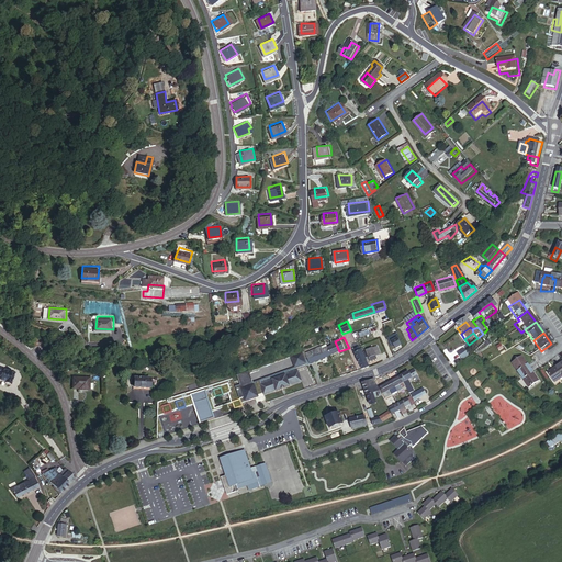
[(393,348),(401,345),(397,339),(391,341),(393,348)]
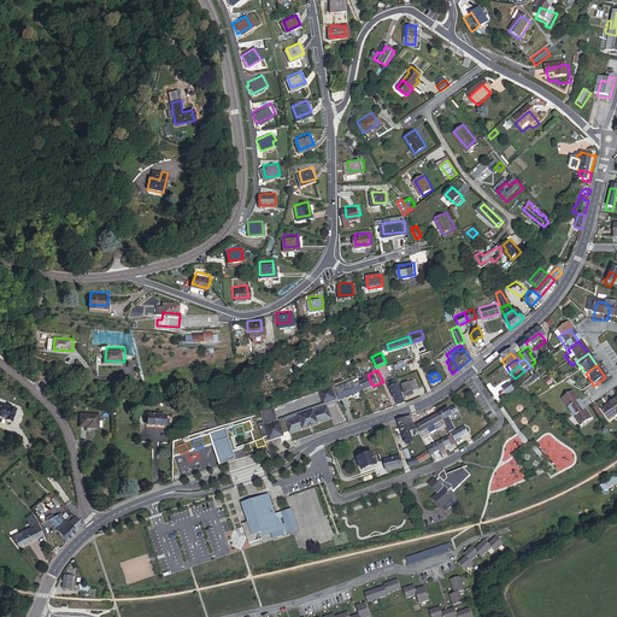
[(360,381),(364,389),(372,386),(368,375),(364,376),(365,378),(360,381)]
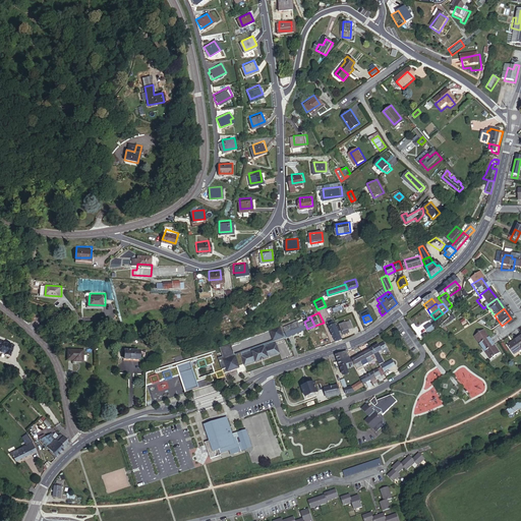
[(328,323),(332,332),(337,330),(333,321),(328,323)]
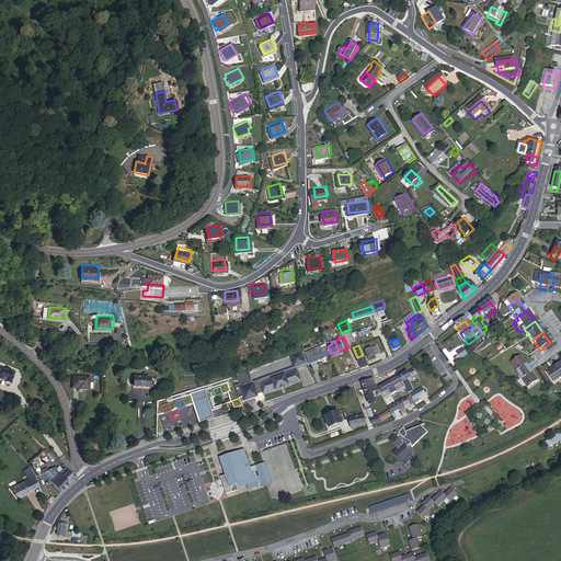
[(361,350),(366,361),(374,357),(374,354),(377,353),(373,345),(365,348),(365,347),(361,350)]
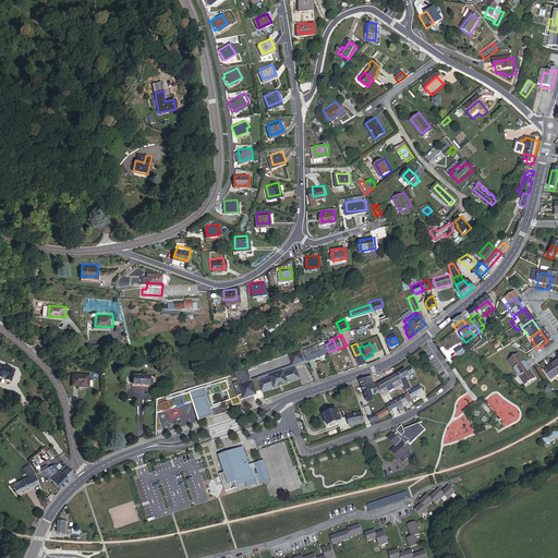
[(313,359),(329,352),(326,344),(319,347),(318,344),(308,348),(313,359)]
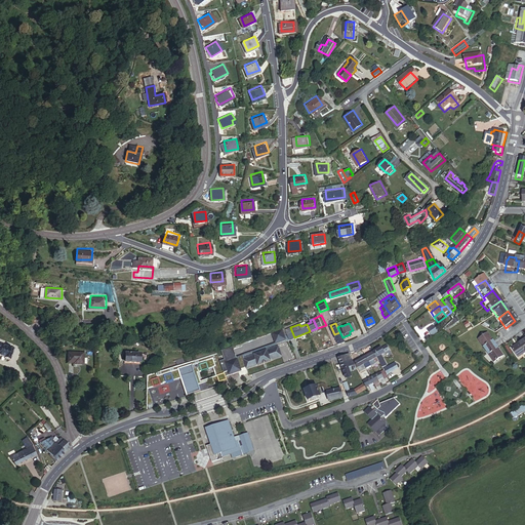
[(276,334),(275,330),(274,330),(278,341),(288,338),(285,331),(276,334)]
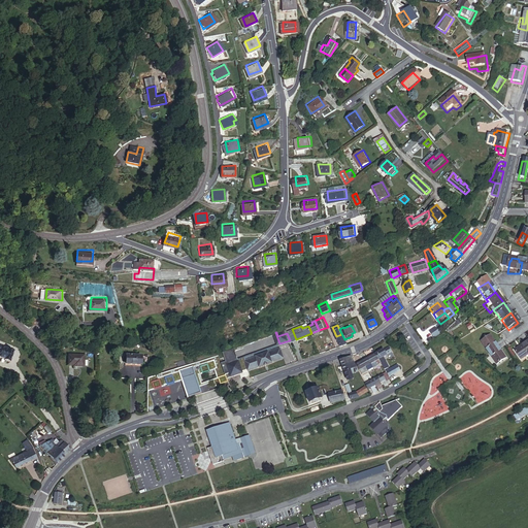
[(336,336),(340,345),(345,343),(344,339),(341,334),(336,336)]
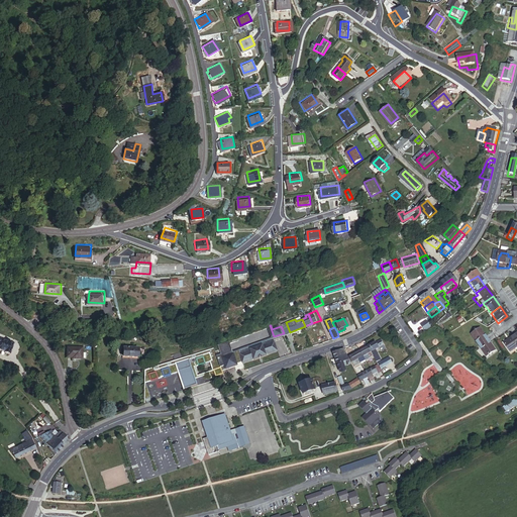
[(473,338),(482,349),(491,342),(483,331),(473,338)]
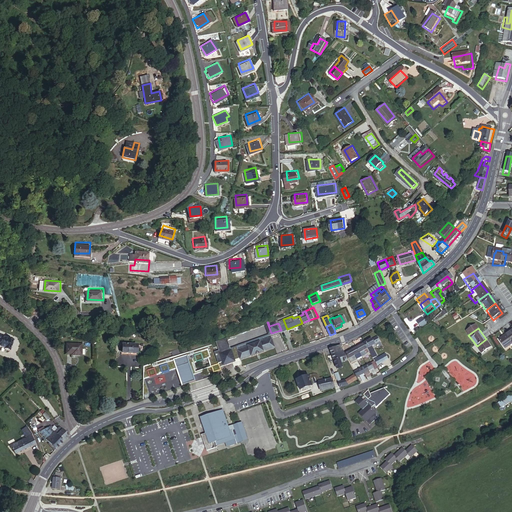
[(510,351),(511,348),(511,335),(503,342),(510,351)]
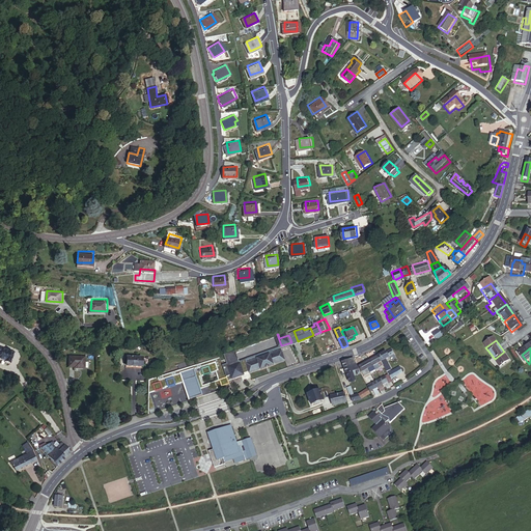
[(235,348),(220,354),(221,355),(228,379),(235,376),(235,374),(244,371),(243,369),(249,367),(250,371),(286,359),(282,350),(275,353),(273,348),(267,351),(259,353),(260,353),(255,355),(255,354),(248,356),(249,357),(240,360),(235,348)]
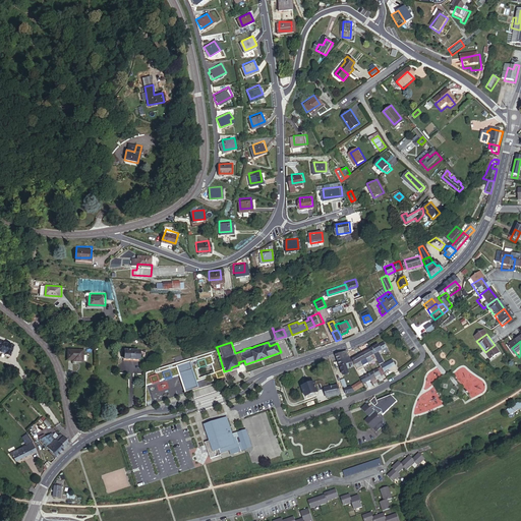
[(373,344),(366,349),(369,355),(372,358),(374,356),(373,355),(374,354),(373,353),(378,350),(378,349),(382,346),(379,342),(374,345),(373,344)]
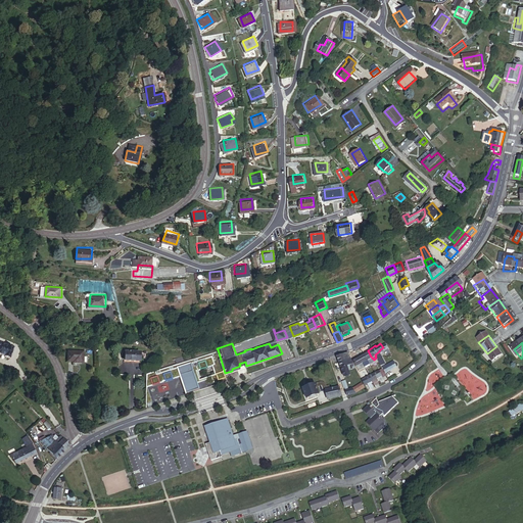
[(9,359),(13,346),(6,344),(5,346),(0,344),(0,353),(2,354),(2,357),(9,359)]
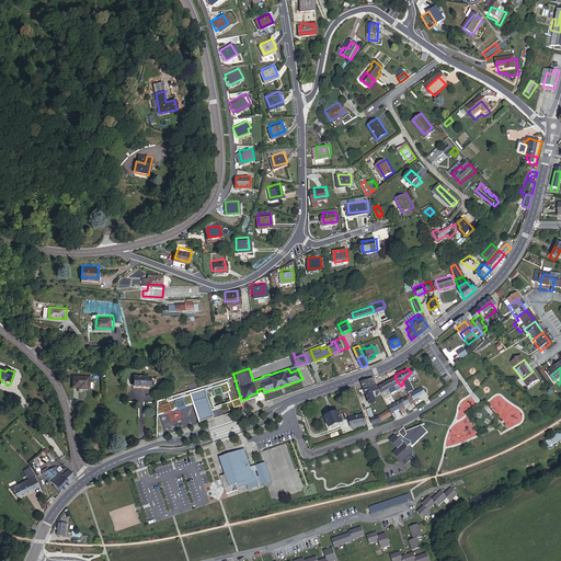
[(134,384),(149,385),(149,371),(134,371),(134,384)]
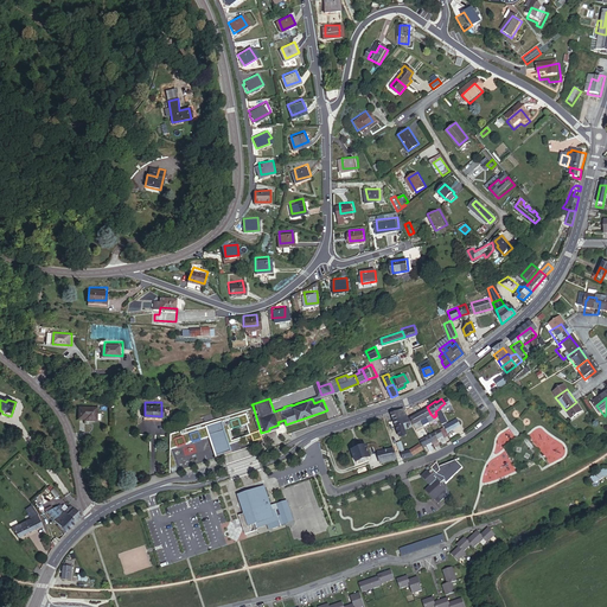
[(576,402),(566,410),(574,421),(585,414),(576,402)]
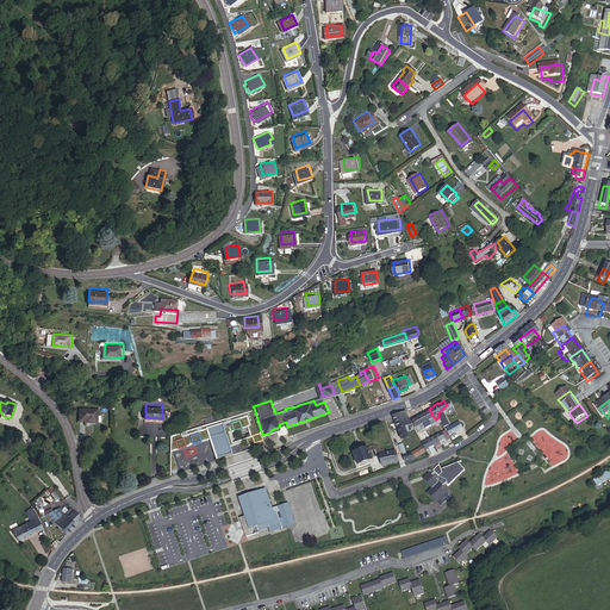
[(98,419),(98,405),(80,405),(80,417),(87,417),(87,421),(98,419)]
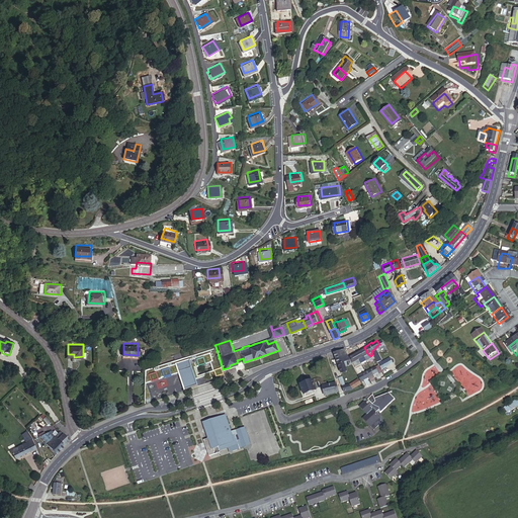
[(145,368),(144,378),(150,377),(150,378),(161,375),(161,374),(163,374),(178,370),(181,369),(184,381),(196,380),(195,376),(205,374),(209,372),(210,376),(211,377),(225,373),(223,369),(216,346),(186,355),(179,357),(155,364),(145,368)]
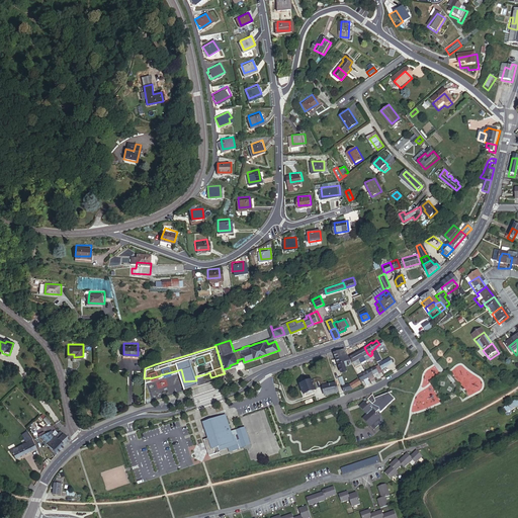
[(364,347),(357,352),(360,357),(367,353),(364,347)]
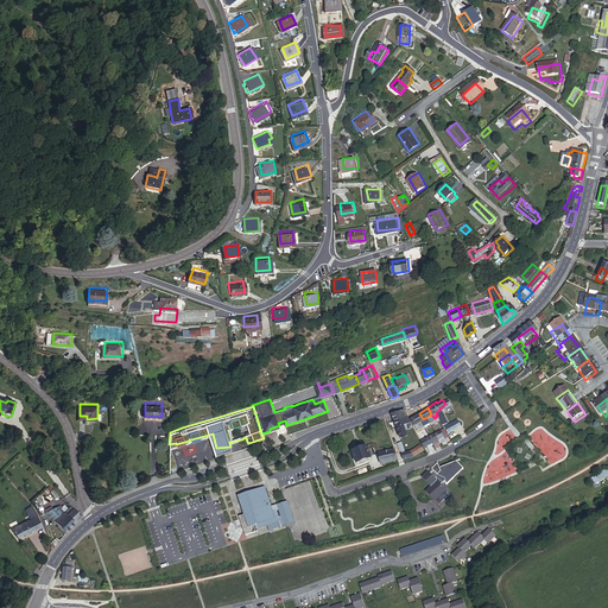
[(208,412),(210,419),(219,417),(216,410),(208,412)]
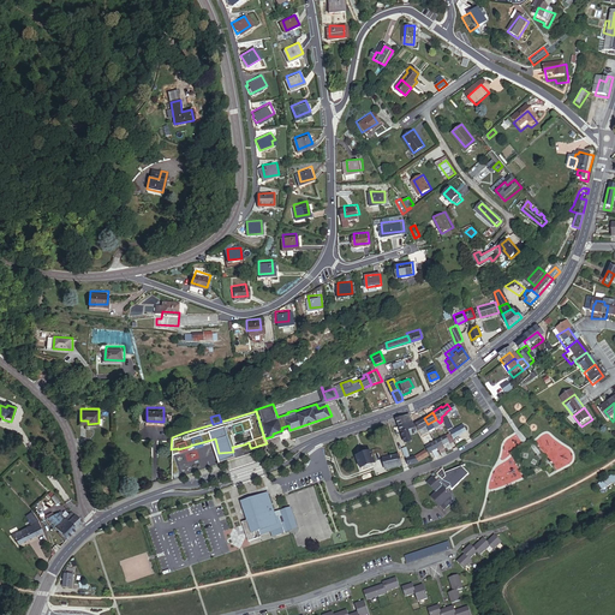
[(407,422),(405,417),(393,421),(395,427),(407,422)]
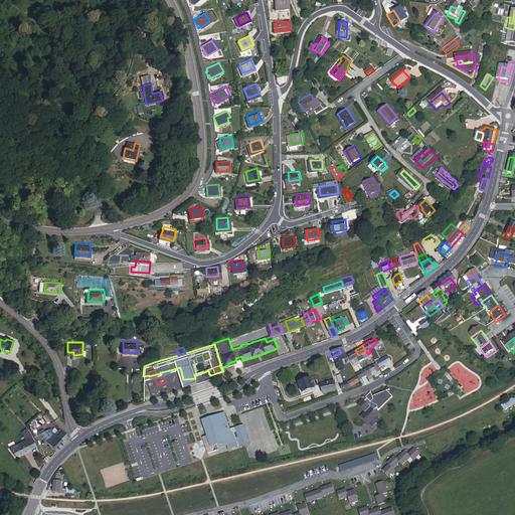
[(341,353),(331,357),(333,363),(344,358),(341,353)]
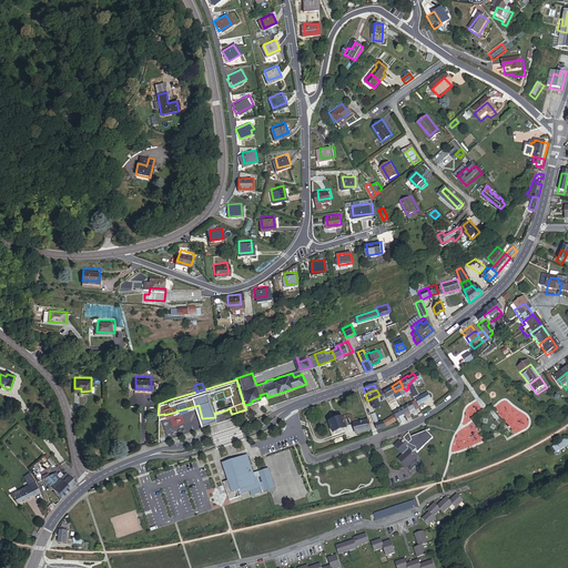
[(423,391),(412,398),(415,404),(426,397),(423,391)]
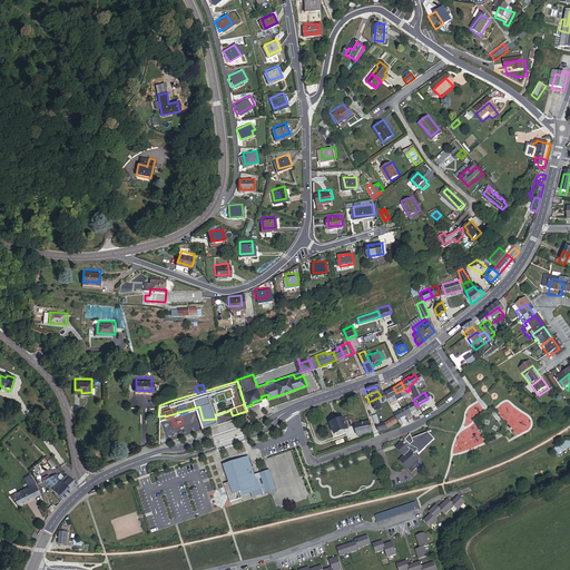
[(381,396),(369,402),(372,411),(379,409),(376,404),(384,401),(381,396)]
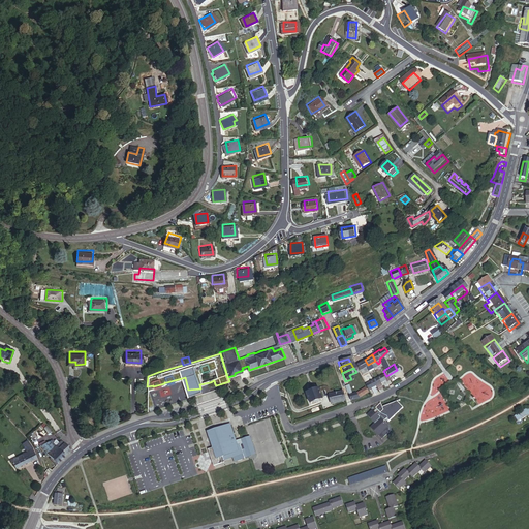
[(383,373),(376,377),(379,382),(383,379),(384,380),(386,379),(386,377),(383,373)]
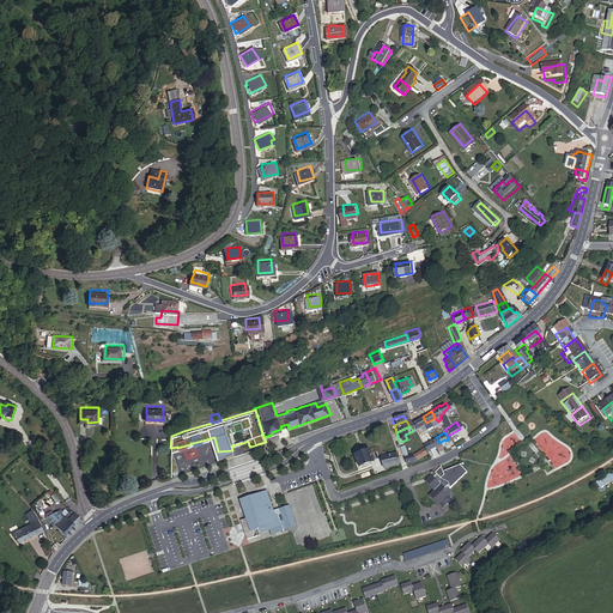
[(214,437),(211,438),(217,460),(267,445),(266,442),(250,447),(249,445),(244,447),(243,443),(231,445),(232,450),(218,451),(214,437)]
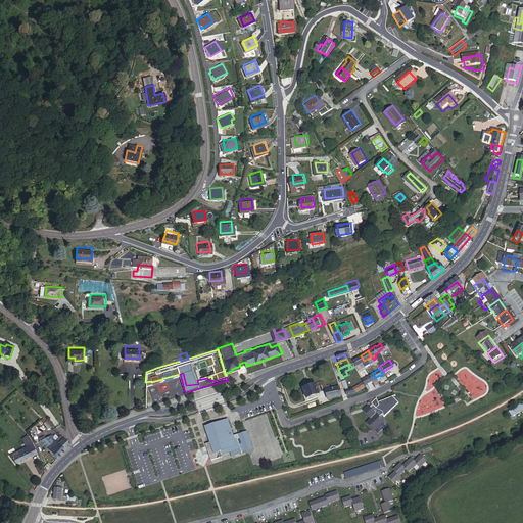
[(367,376),(370,381),(371,380),(374,384),(377,382),(375,380),(376,380),(372,373),(367,376)]
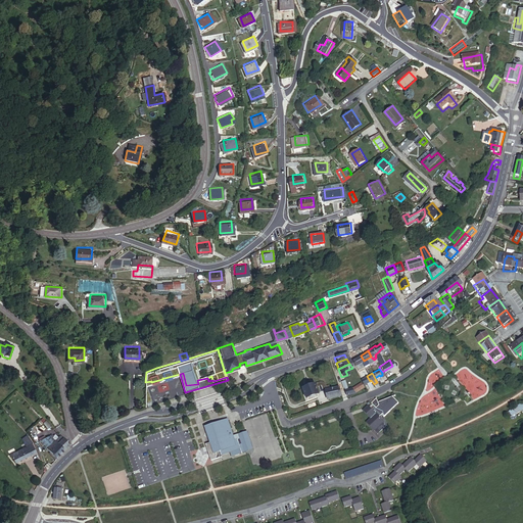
[(359,380),(363,385),(370,381),(367,376),(359,380)]
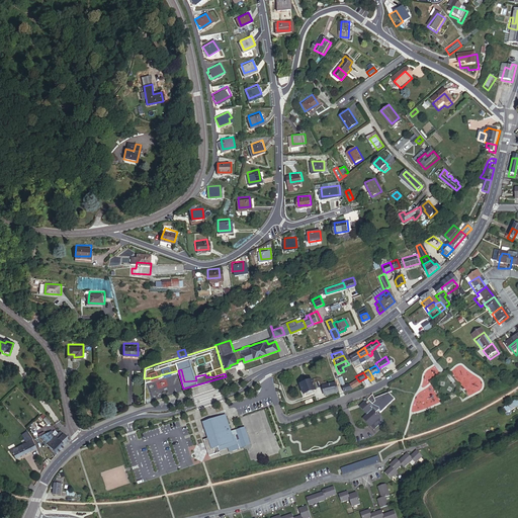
[(347,384),(340,387),(341,393),(350,390),(358,382),(355,378),(347,384)]
